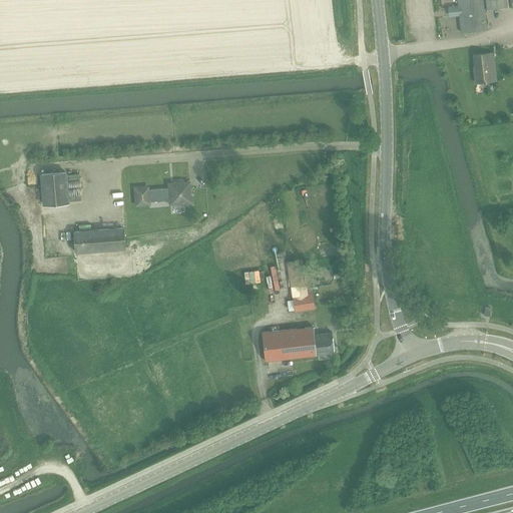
[(507,8),(505,0),(457,0),(458,7),(451,8),(451,16),(459,15),(461,32),(487,29),(485,11),(487,10),(507,8)]
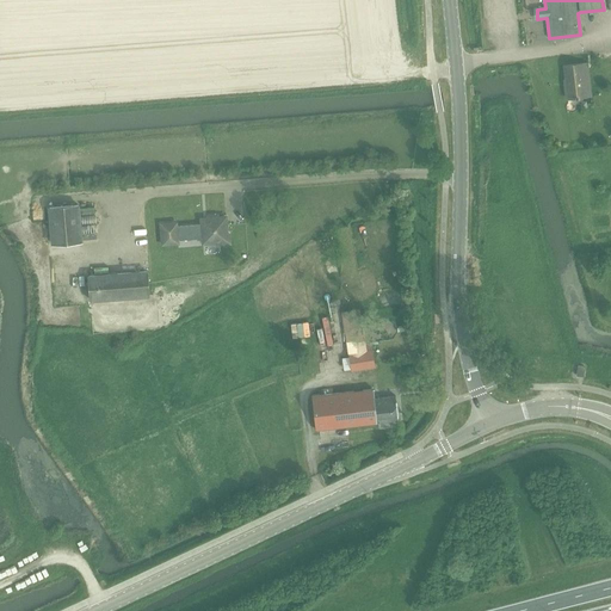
[(567,99),(586,97),(582,63),(563,66),(567,99)]
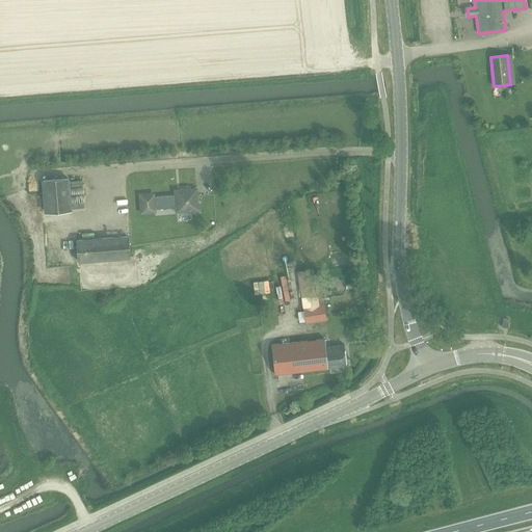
[(154,194),(141,195),(142,213),(156,212),(156,209),(177,207),(178,212),(192,211),(192,213),(201,213),(201,204),(198,204),(197,189),(190,189),(190,188),(182,188),(182,190),(176,191),(177,196),(155,197),(154,194)]
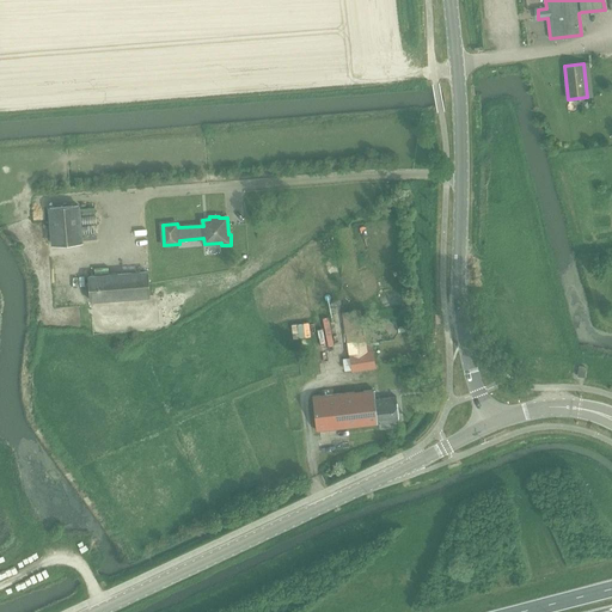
[(328,276),(340,274),(335,257),(324,261),(328,276)]
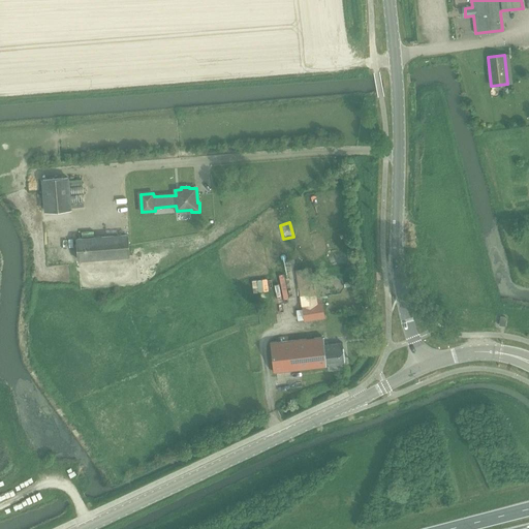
[(79,260),(128,256),(127,236),(76,239),(79,260)]
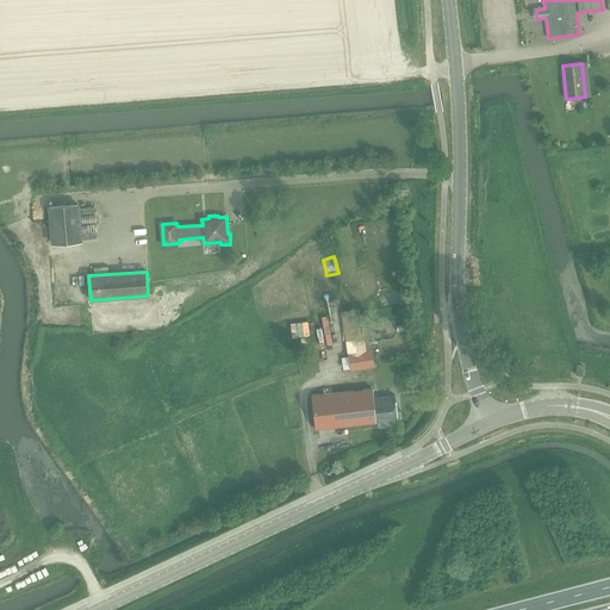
[(372,349),(366,350),(360,313),(366,313),(361,287),(353,288),(355,297),(340,299),(348,353),(350,371),(374,367),(372,349)]
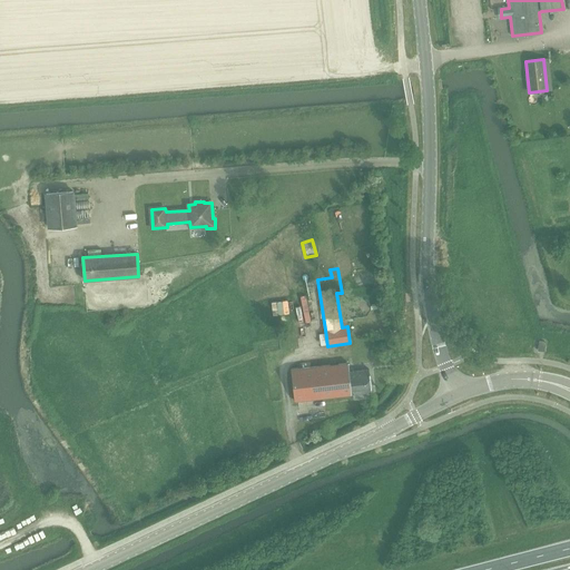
[(294,401),(352,394),(372,392),(369,370),(349,372),(349,363),(291,370),(294,401)]
